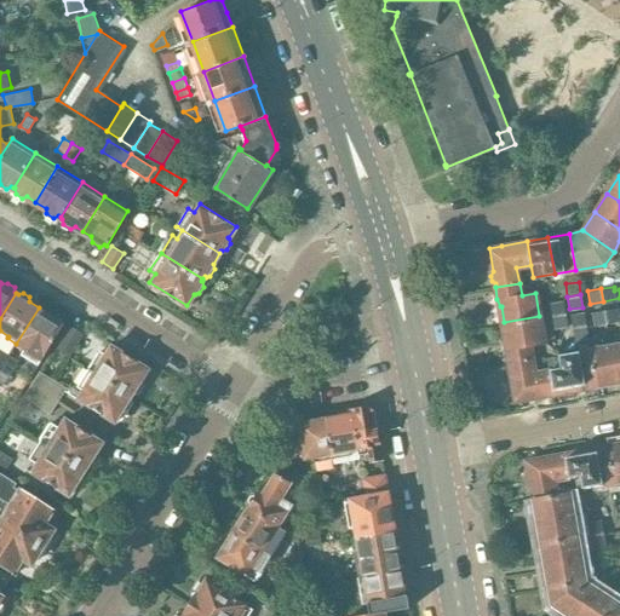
[(563,299),(550,301),(551,315),(564,312),(563,299)]
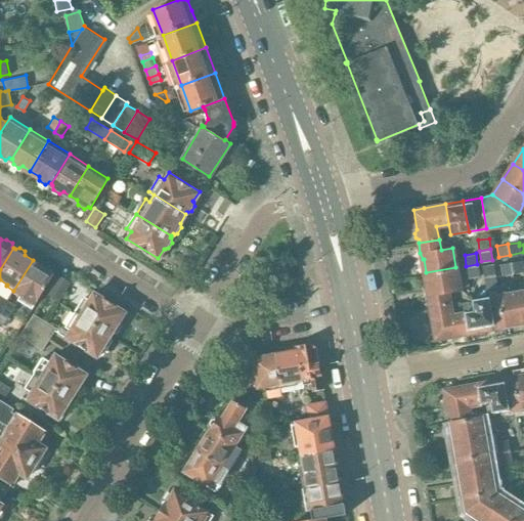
[(33,260),(13,291),(35,305),(54,273),(52,272),(52,267),(46,264),(42,265),(33,260)]
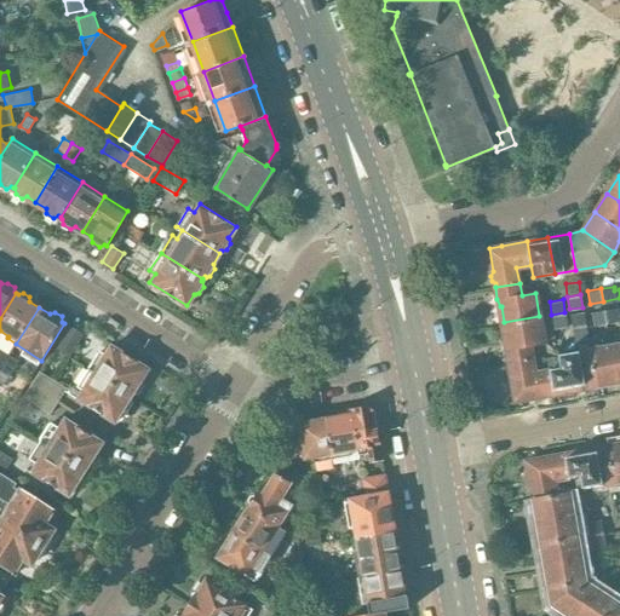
[(619,321),(618,308),(604,310),(607,322),(619,321)]
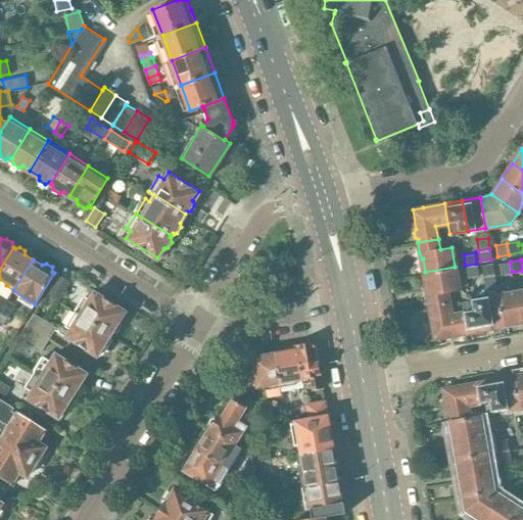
[(498,263),(501,274),(512,272),(510,262),(498,263)]
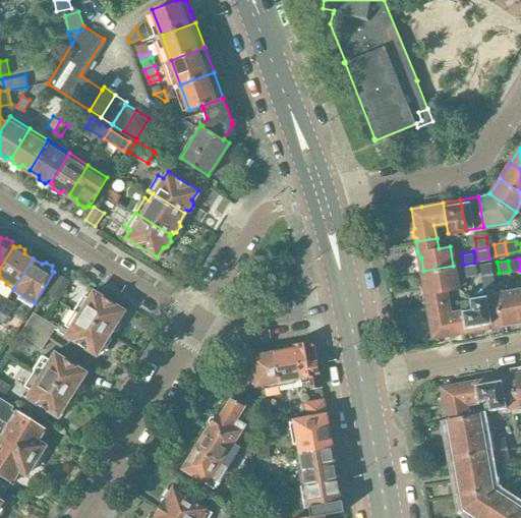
[(490,262),(479,264),(481,275),(493,273),(490,262)]
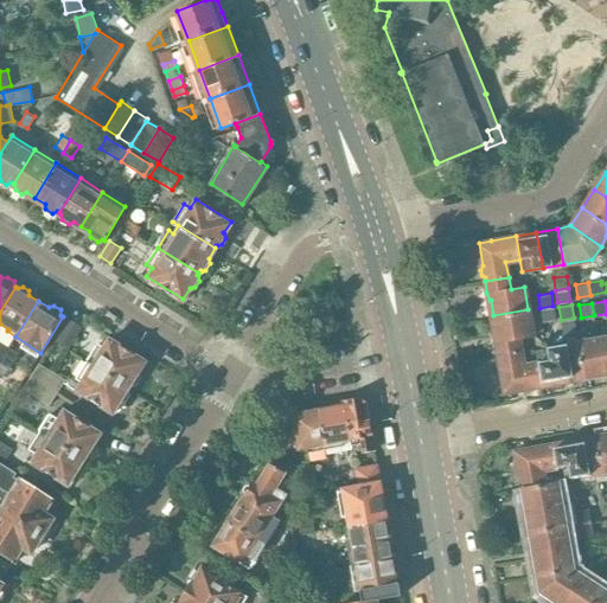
[(542,321),(555,319),(553,306),(540,308),(542,321)]
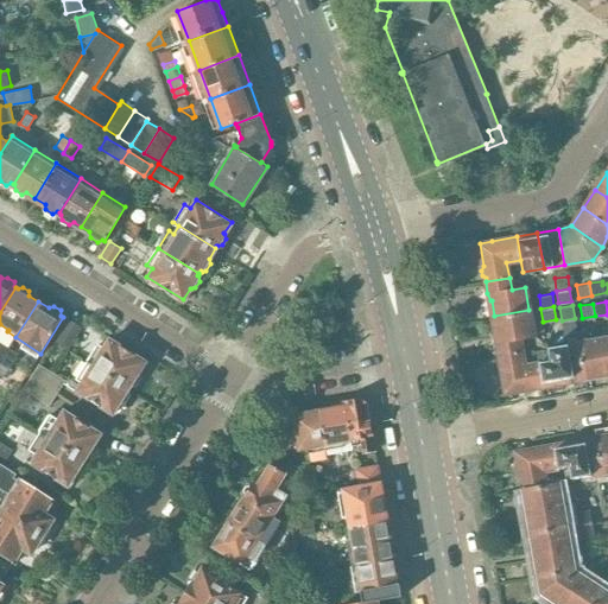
[(499,353),(521,349),(519,337),(533,335),(529,310),(494,316),(498,334),(496,334),(496,342),(499,353)]
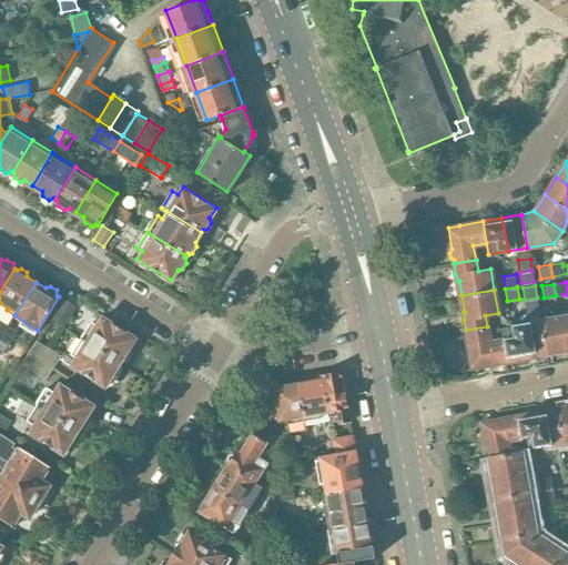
[(52,318),(64,326),(78,305),(64,298),(52,318)]
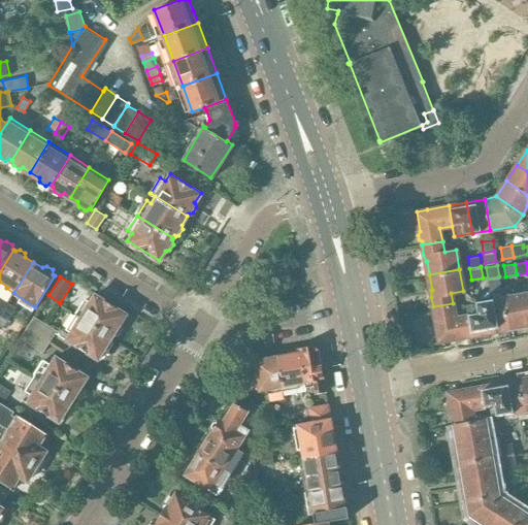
[(490,290),(501,288),(499,276),(488,279),(490,290)]
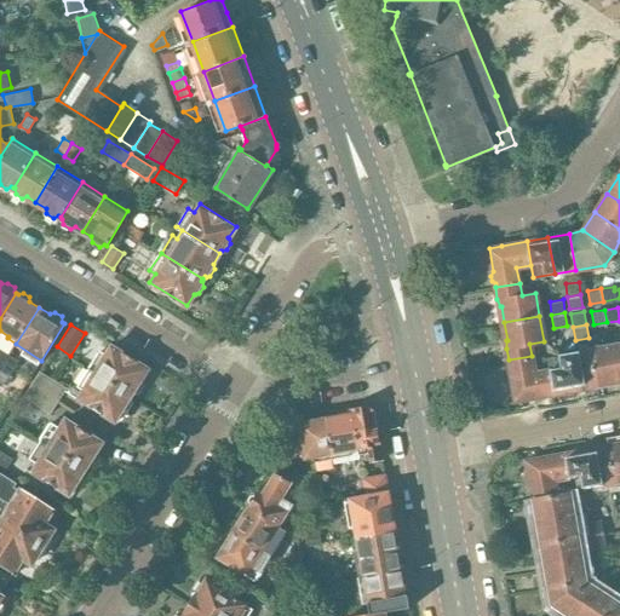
[(101,349),(89,368),(131,395),(133,391),(135,392),(138,391),(143,384),(142,380),(141,379),(148,367),(112,344),(105,352),(101,349)]
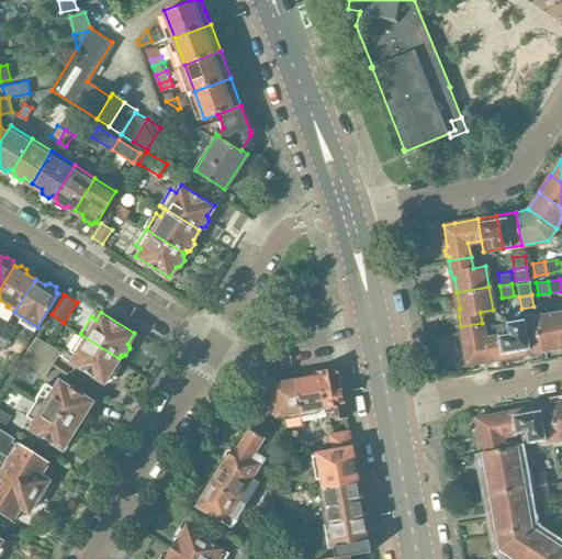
[(555,313),(536,316),(540,350),(561,346),(555,313)]
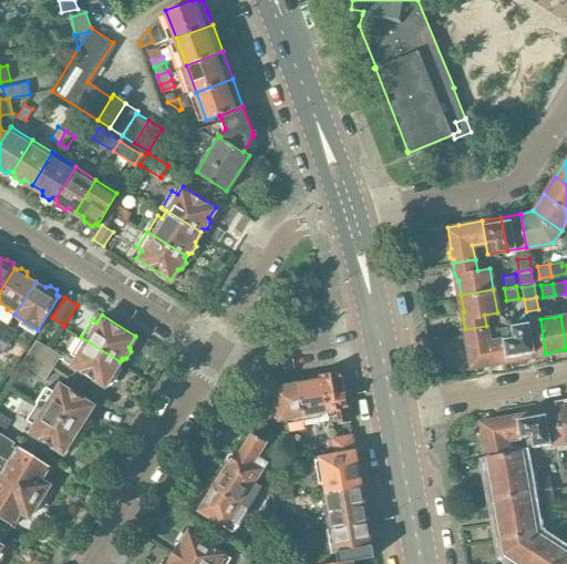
[(545,354),(540,319),(521,322),(526,357),(545,354)]
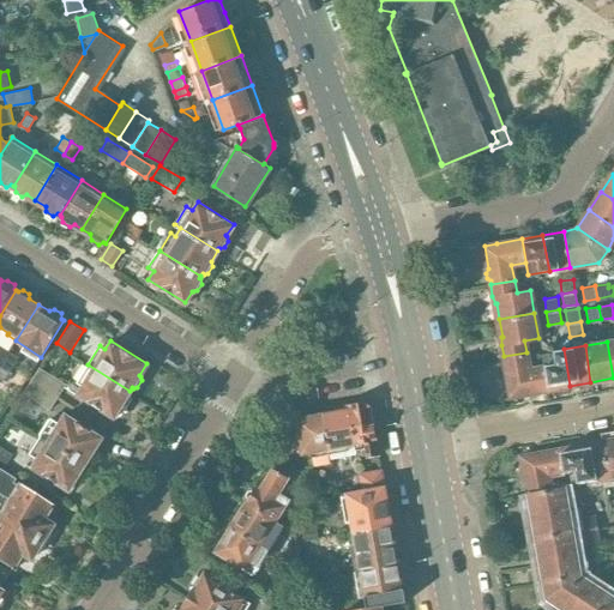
[(557,364),(546,367),(549,390),(570,386),(564,349),(554,350),(557,364)]
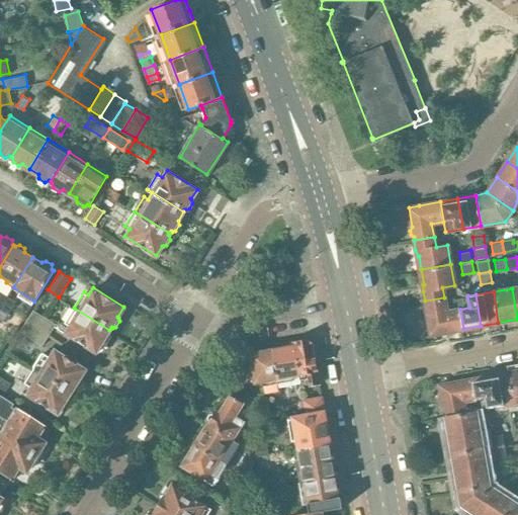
[(467,295),(458,297),(460,308),(460,310),(469,308),(467,295)]
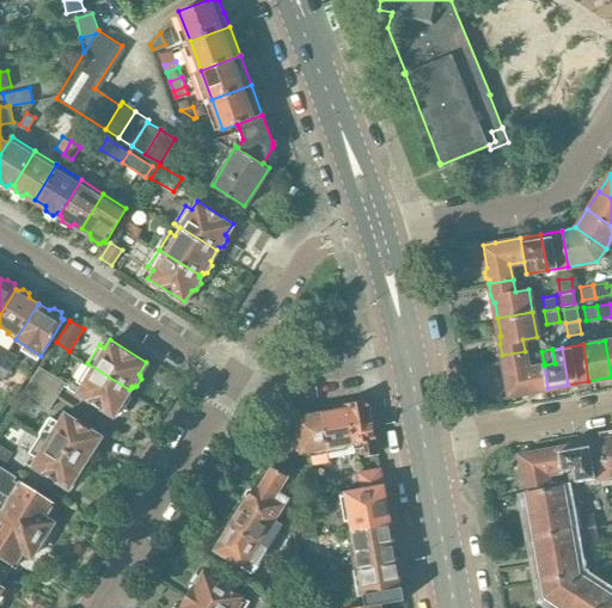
[(0,364),(8,370),(18,355),(8,350),(0,363),(0,364)]
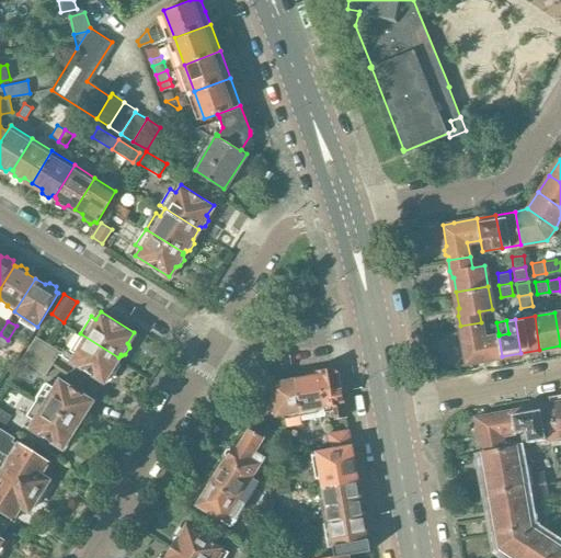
[(460,329),(459,333),(460,338),(464,341),(467,362),(502,356),(499,336),(499,333),(484,337),(481,322),(460,326),(460,329)]
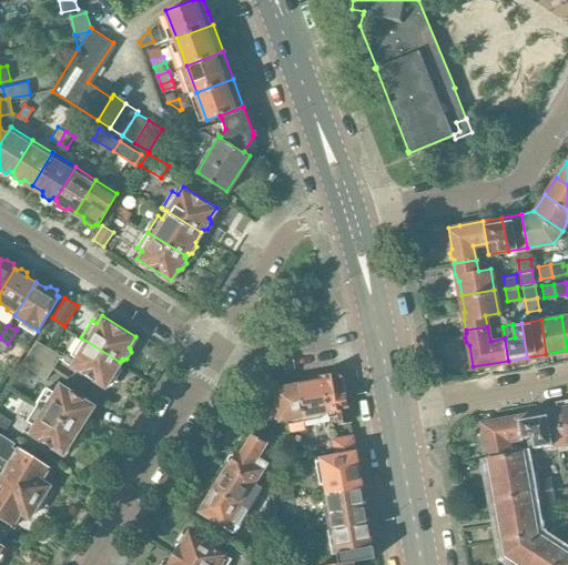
[(81,338),(71,353),(77,356),(71,364),(105,385),(112,374),(113,375),(117,374),(121,369),(120,363),(119,363),(120,362),(81,338)]
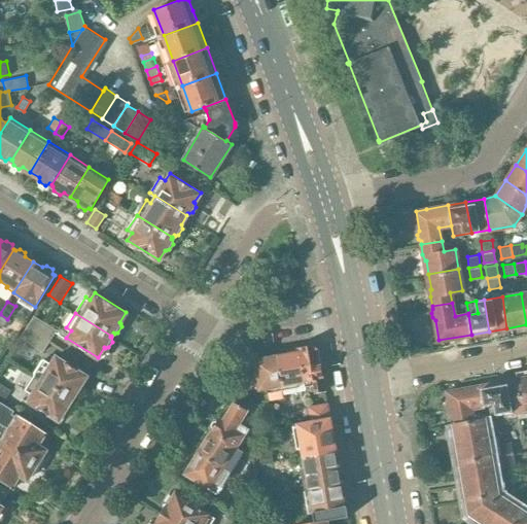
[(58,328),(35,314),(27,326),(49,341),(58,328)]
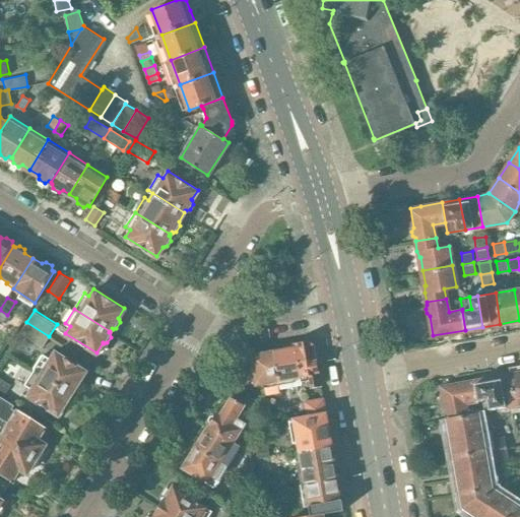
[(20,332),(43,346),(49,336),(26,322),(20,332)]
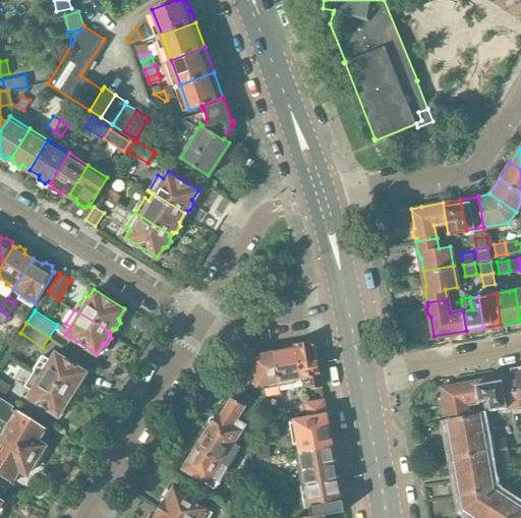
[(294,343),(300,377),(310,375),(312,387),(322,386),(315,356),(313,343),(308,340),(294,343)]
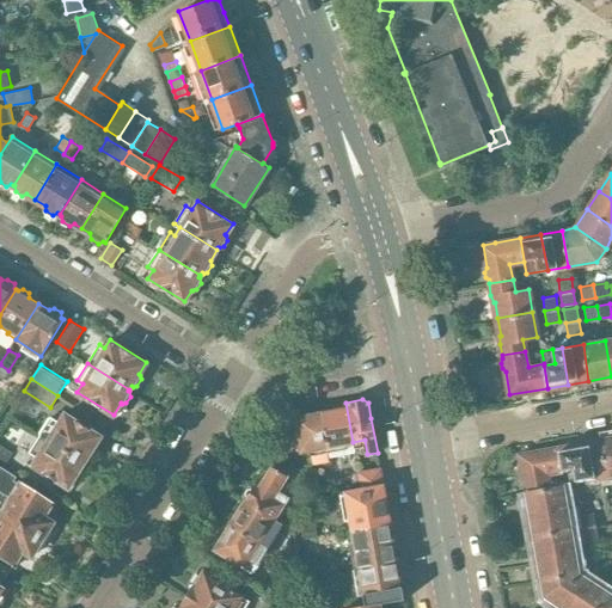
[(328,448),(353,442),(346,403),(336,404),(337,410),(320,412),(328,448)]
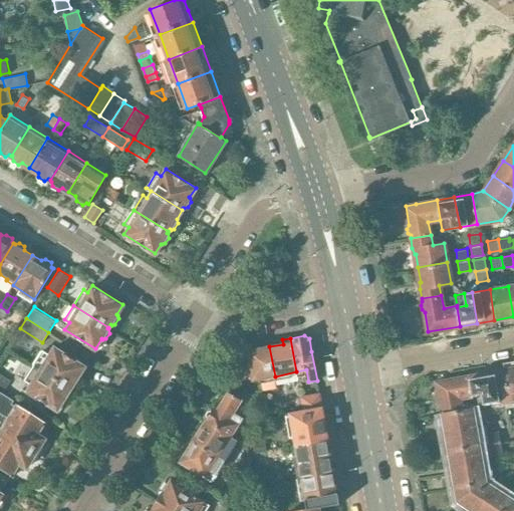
[(33,365),(71,389),(72,387),(76,386),(80,379),(79,375),(85,365),(64,351),(50,341),(44,351),(35,365),(34,364),(33,365)]
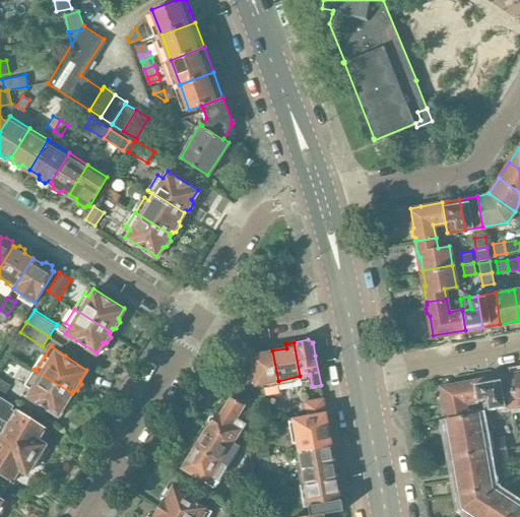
[(272,350),(258,352),(246,354),(248,363),(238,365),(241,376),(254,374),(256,385),(278,381),(272,350)]
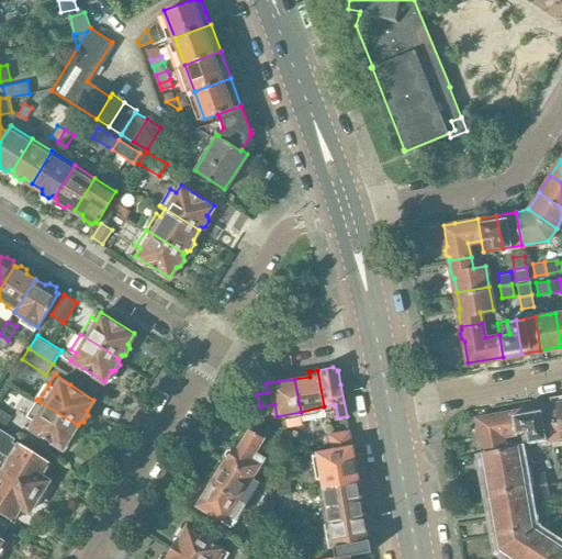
[(78,425),(36,400),(26,415),(34,421),(30,428),(63,449),(69,437),(74,437),(78,431),(77,426),(78,425)]
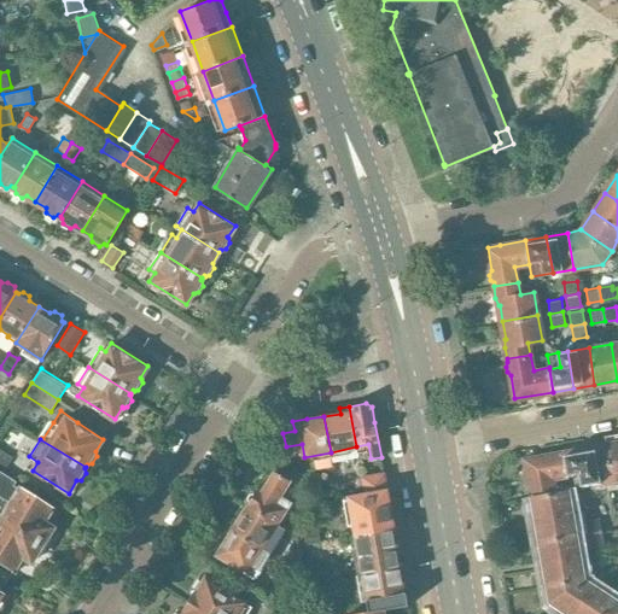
[(610,480),(617,479),(617,442),(604,444),(610,480)]
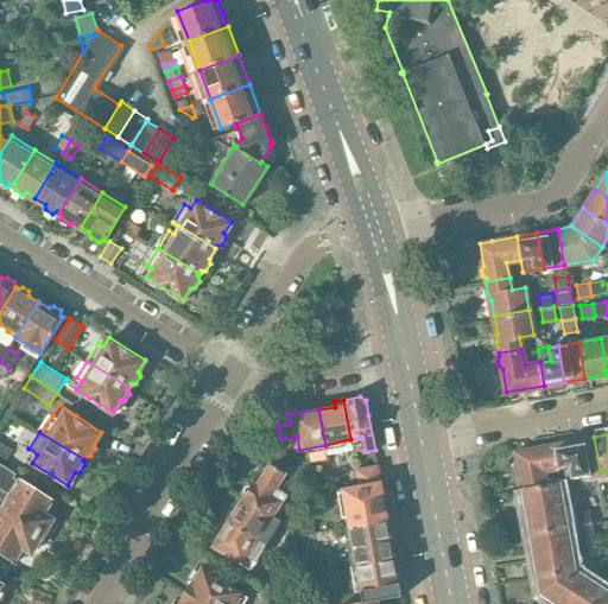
[(594,437),(552,444),(556,468),(568,465),(570,478),(600,472),(594,437)]
